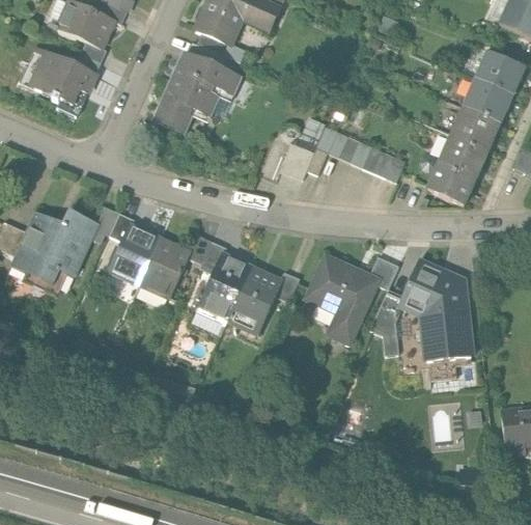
[(85,40),(103,48),(115,20),(116,18),(99,10),(74,0),(62,0),(52,26),(85,40)]
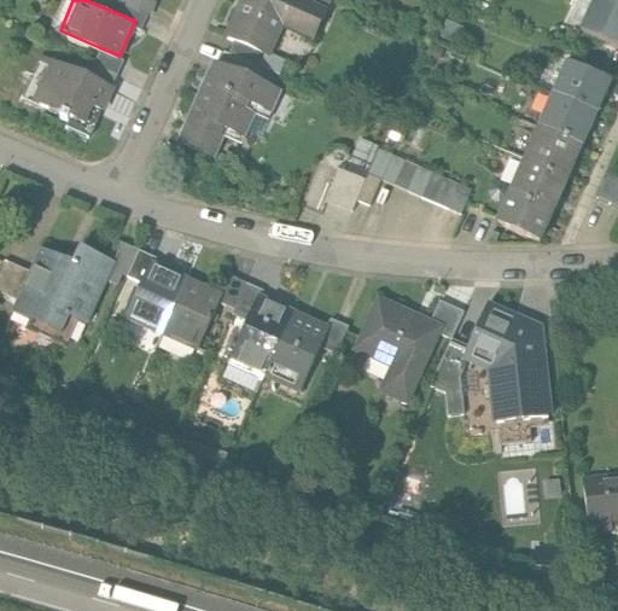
[(120,0),(115,12),(135,21),(134,23),(141,27),(147,11),(120,0)]
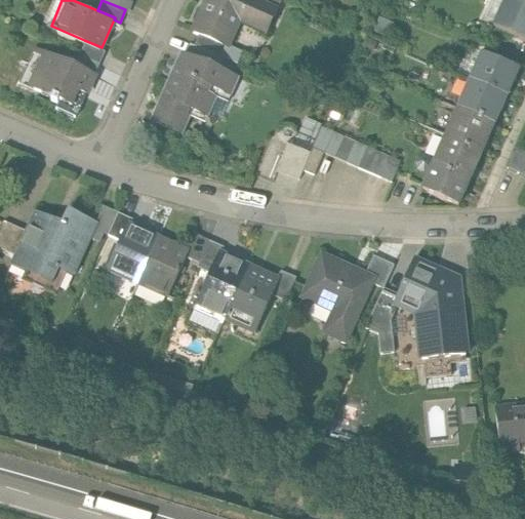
[(201,0),(190,28),(198,31),(225,43),(229,45),(241,20),(267,31),(279,3),(272,0),(201,0)]
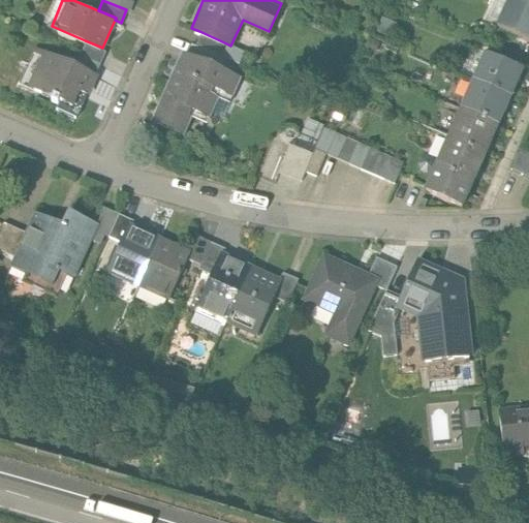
[(528,1),(526,0),(507,0),(498,22),(528,35),(528,1)]
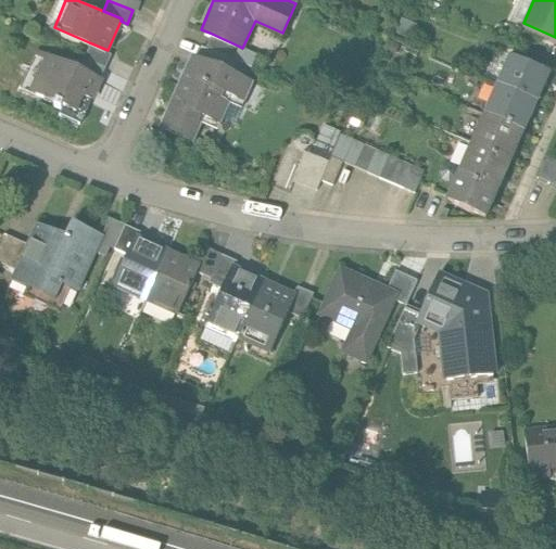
[(238,46),(210,33),(205,43),(201,41),(196,53),(250,76),(254,65),(234,56),(238,46)]
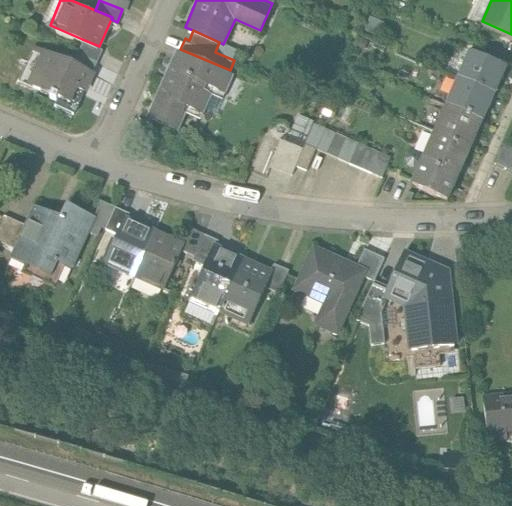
[(102,48),(99,46),(82,39),(73,60),(92,69),(102,48)]
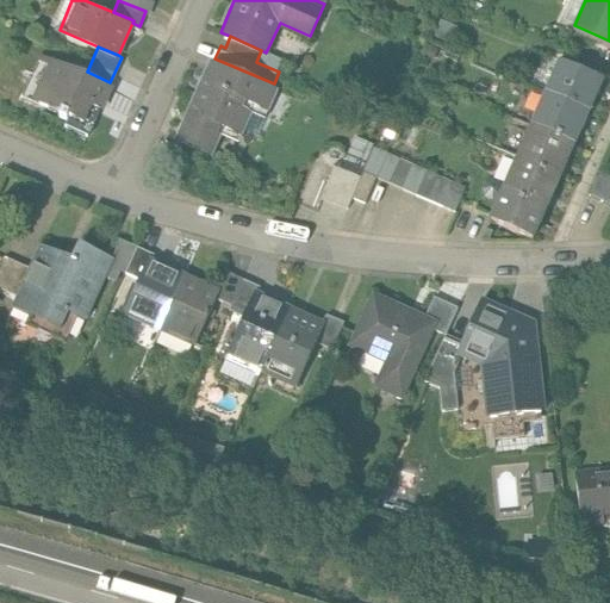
[(87,72),(41,51),(23,92),(85,119),(92,100),(103,105),(112,82),(110,82),(87,72)]
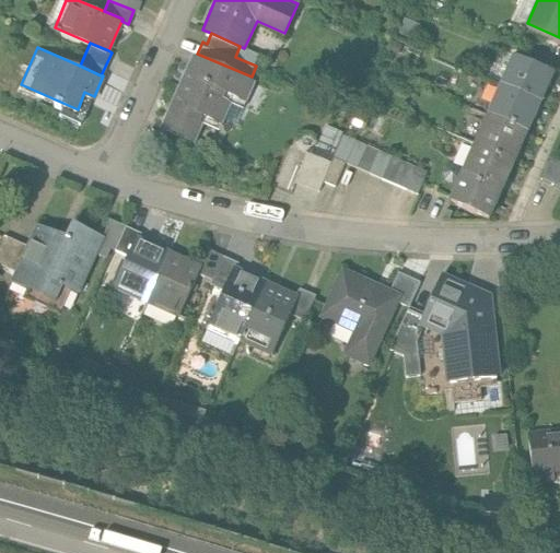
[(513,50),(500,80),(543,98),(556,69),(513,50)]
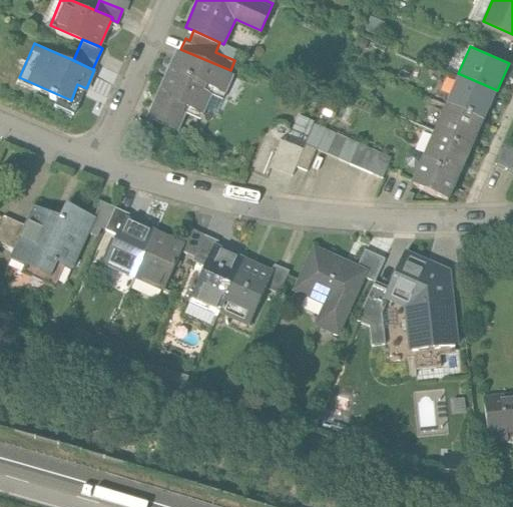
[(161,82),(207,101),(212,92),(223,96),(234,72),(230,70),(180,49),(176,47),(161,82)]
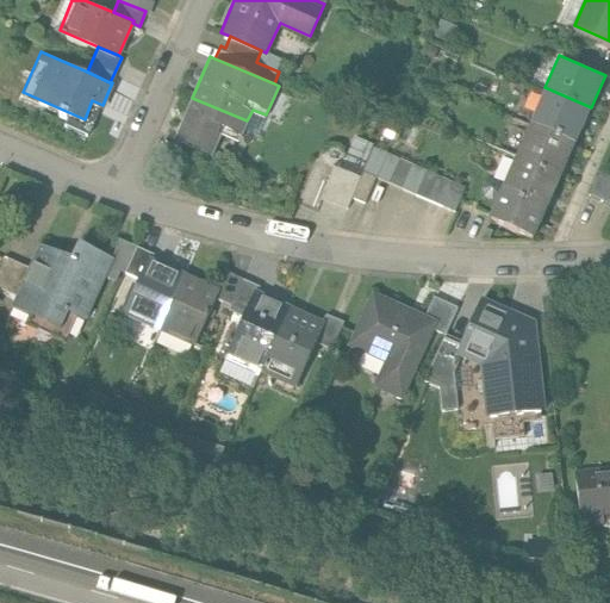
[(545,87),(531,119),(578,140),(591,107),(545,87)]
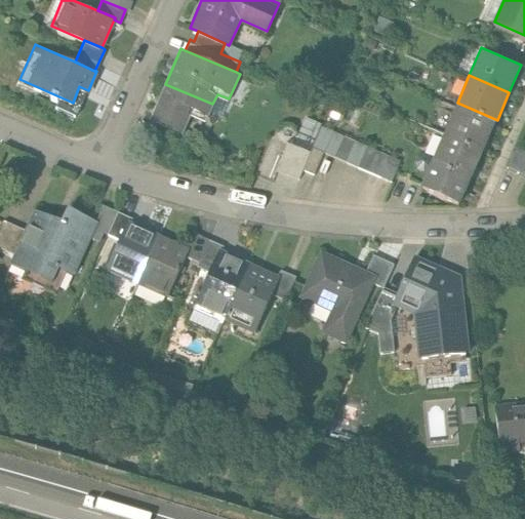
[(151,118),(183,132),(191,114),(206,120),(212,104),(165,84),(151,118)]
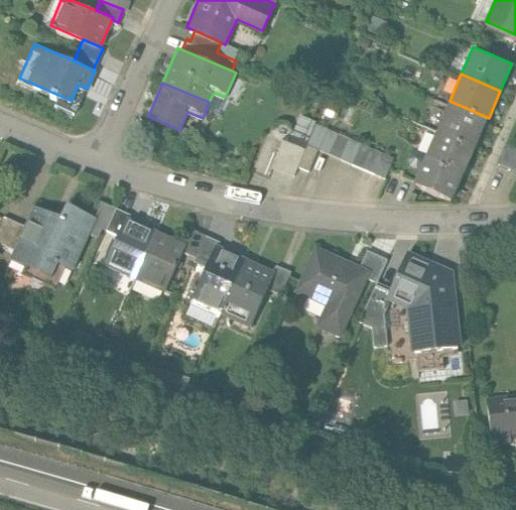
[(449,101),(437,128),(477,145),(489,118),(449,101)]
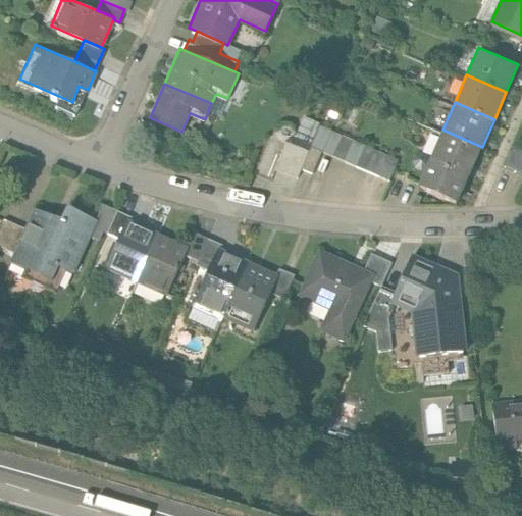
[(285,139),(274,167),(297,177),(302,166),(313,170),(322,149),(389,178),(400,158),(320,123),(309,149),(285,139)]
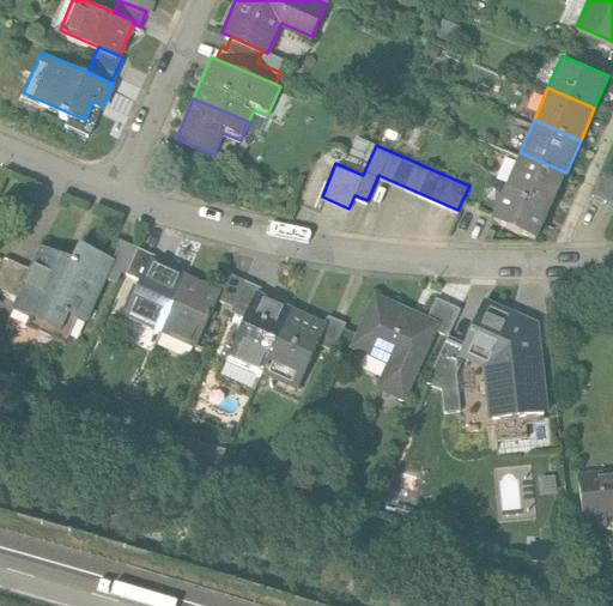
[(520,152),(507,185),(553,205),(566,173),(520,152)]
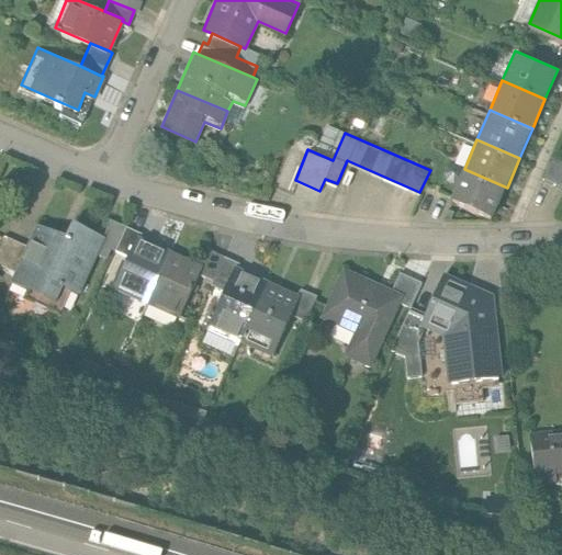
[(542,177),(561,185),(561,158),(553,154),(542,177)]
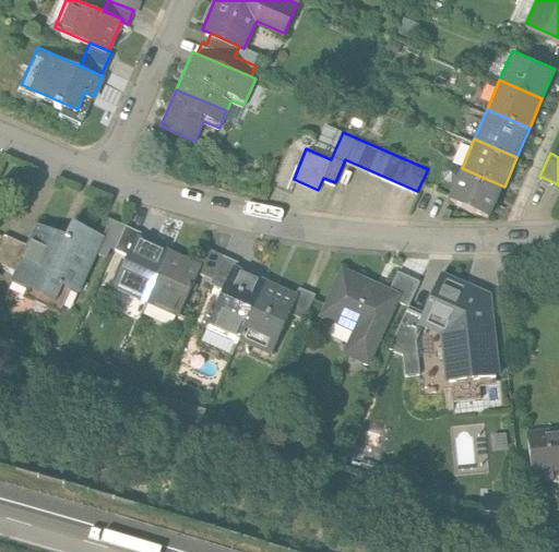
[(462,168),(449,198),(491,216),(504,187),(462,168)]
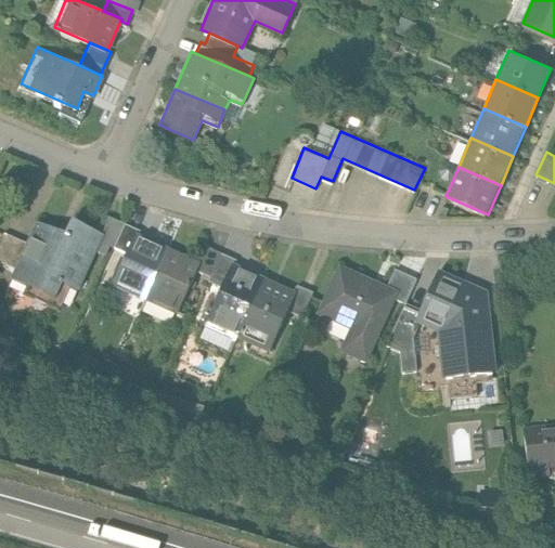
[(111,214),(103,232),(95,250),(111,256),(115,246),(128,251),(137,232),(139,226),(111,214)]
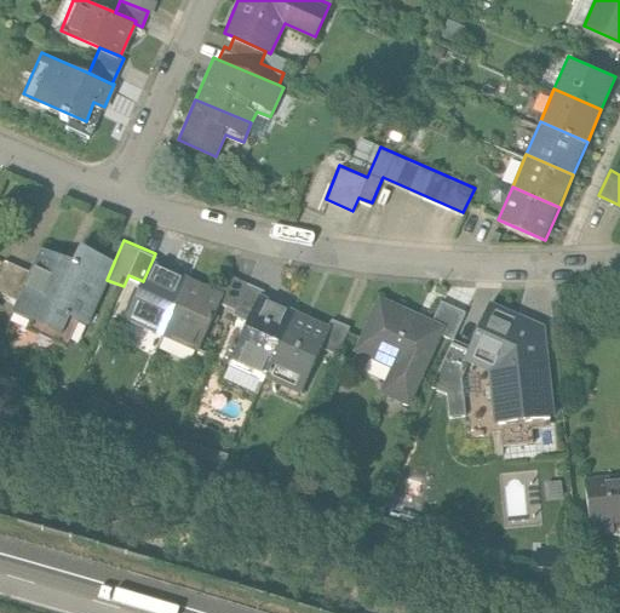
[(70,314),(89,321),(107,280),(115,259),(80,244),(73,258),(39,244),(29,269),(15,298),(11,309),(62,331),(70,314)]
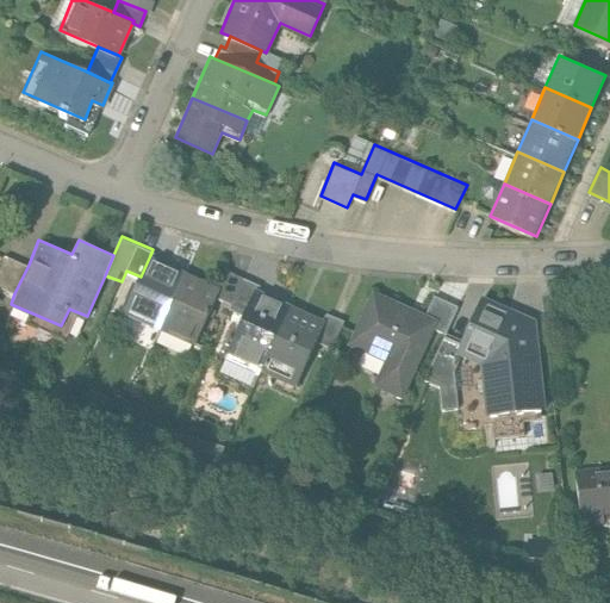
[(0,286),(14,293),(29,265),(5,254),(0,263),(0,286)]
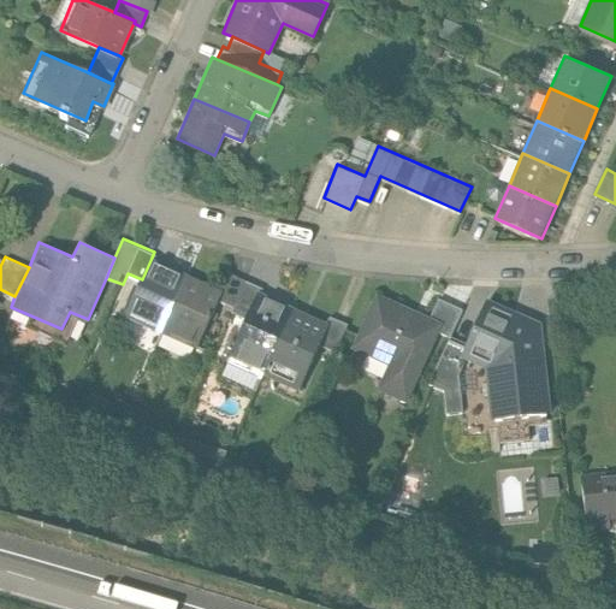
[(187,273),(152,258),(126,317),(160,331),(187,273)]
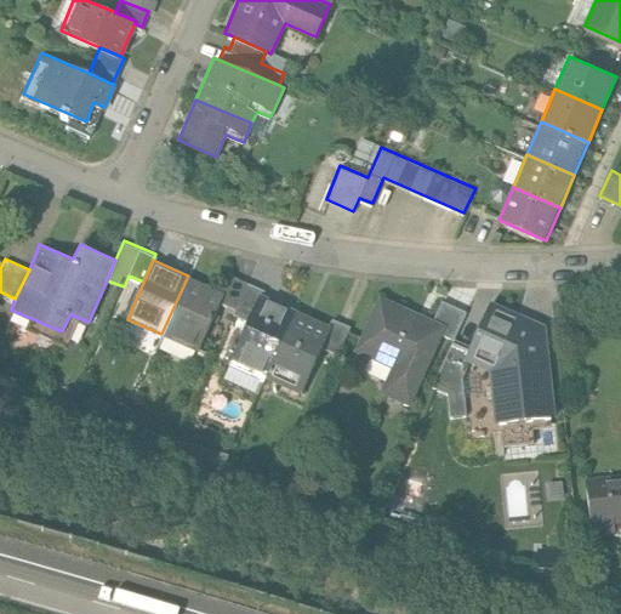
[(231,274),(223,291),(217,305),(250,318),(261,295),(263,288),(231,274)]
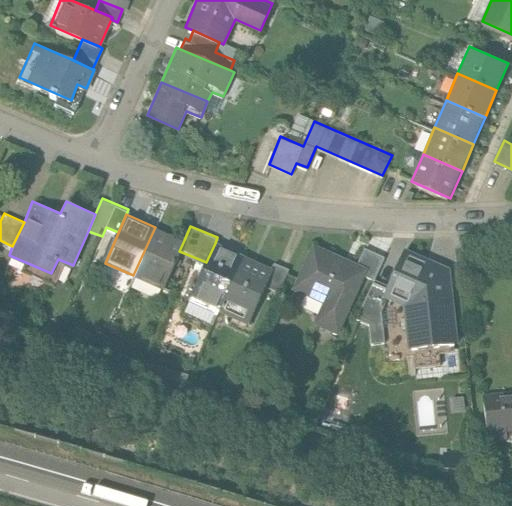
[(184,240),(155,227),(133,275),(163,288),(184,240)]
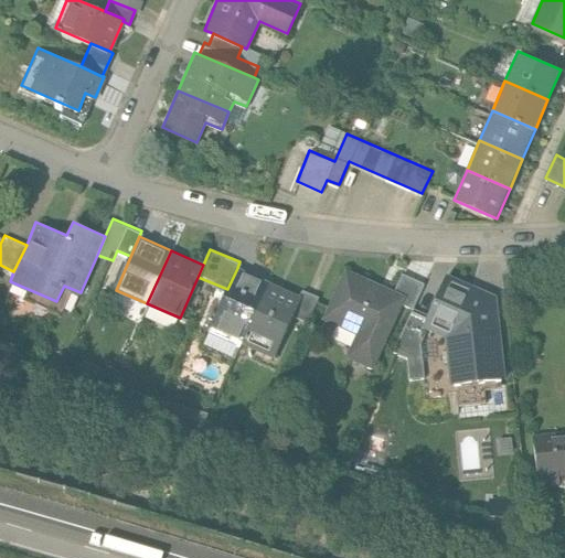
[(347,267),(322,319),(356,334),(345,358),(372,371),(403,303),(407,296),(395,290),(347,267)]
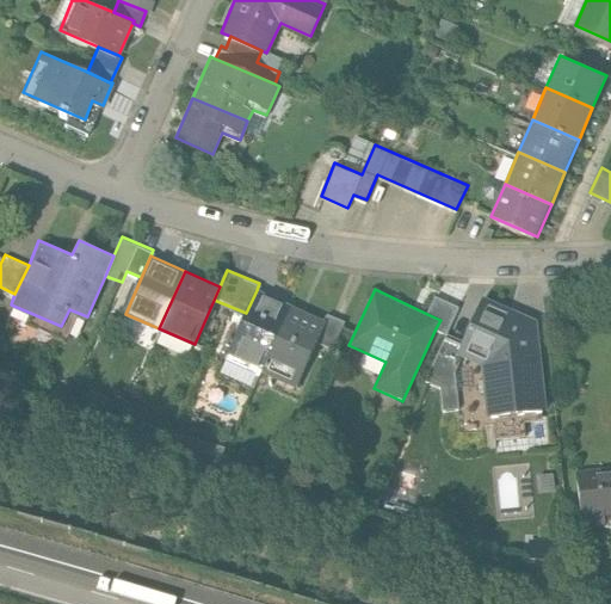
[(290,306),(257,290),(227,353),(260,370),(290,306)]
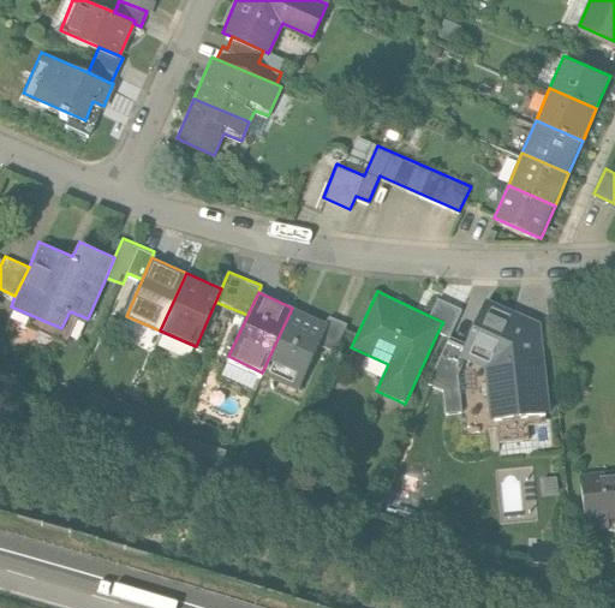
[(478,315),(459,357),(484,368),(490,419),(551,413),(541,320),(485,296),(478,315)]
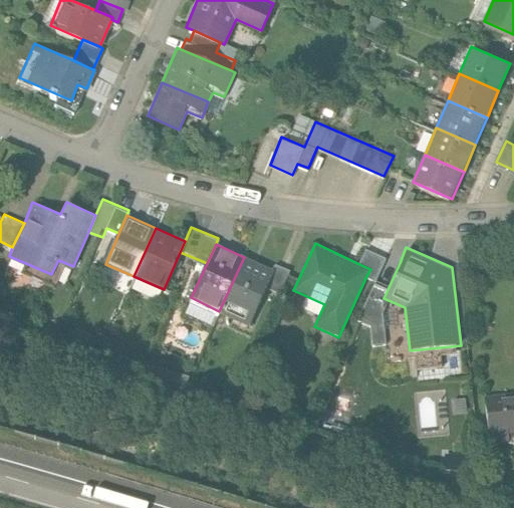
[(383,298),(400,263),(366,248),(359,264),(370,269),(366,276),(374,280),(367,294),(382,301),(383,298)]
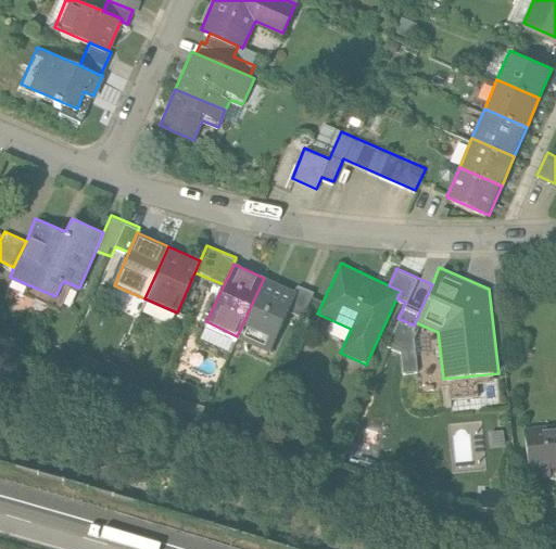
[(295,293),(264,278),(237,336),(268,350),(288,309),(295,293)]
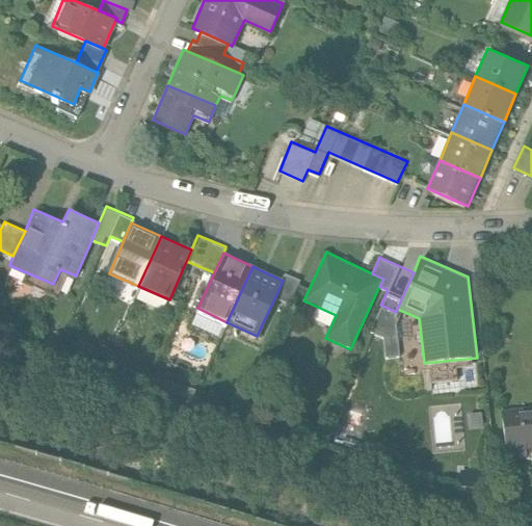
[(286,272),(283,281),(275,296),(290,304),(301,280),(286,272)]
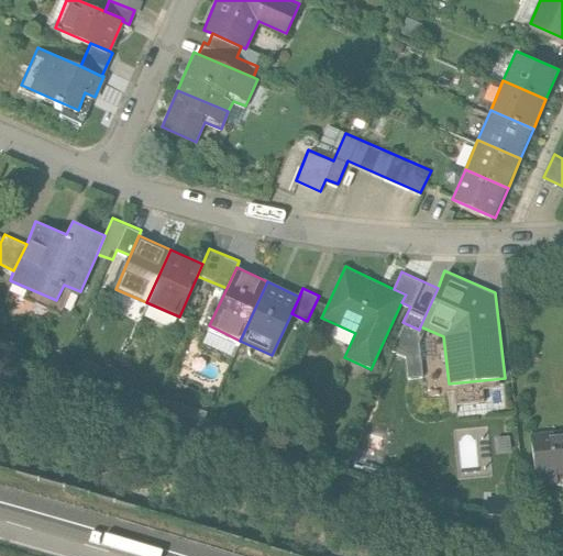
[(562,426),(531,430),(537,484),(558,481),(558,471),(562,470),(562,426)]
